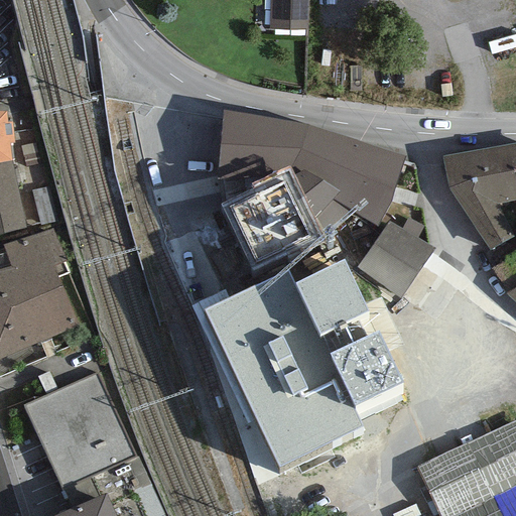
[(308,0),(269,0),(269,29),(308,30),(308,0)]
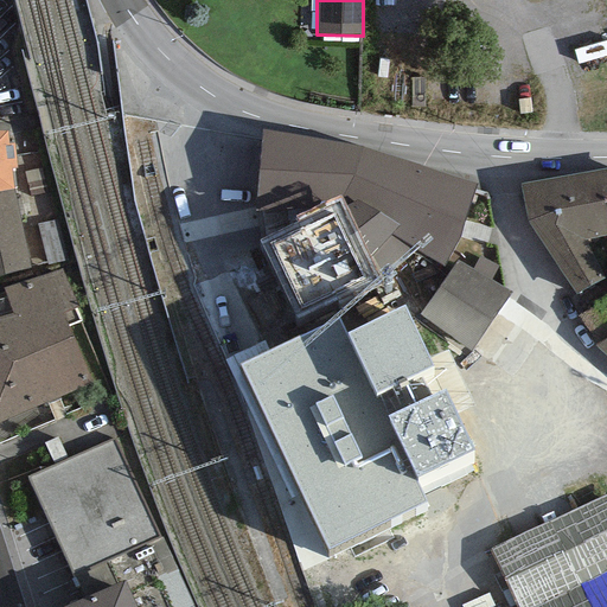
[(362,147),(262,131),(254,211),(319,206),(342,195),(383,278),(381,282),(414,250),(446,266),(461,238),(477,184),(362,147)]
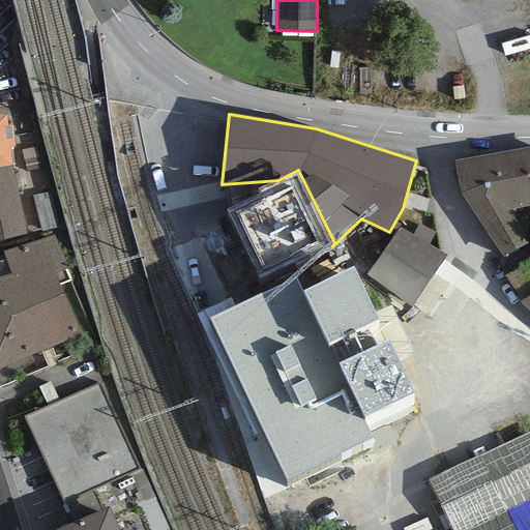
[(6,126),(6,115),(0,115),(0,167),(11,166),(8,147),(13,147),(11,125),(6,126)]
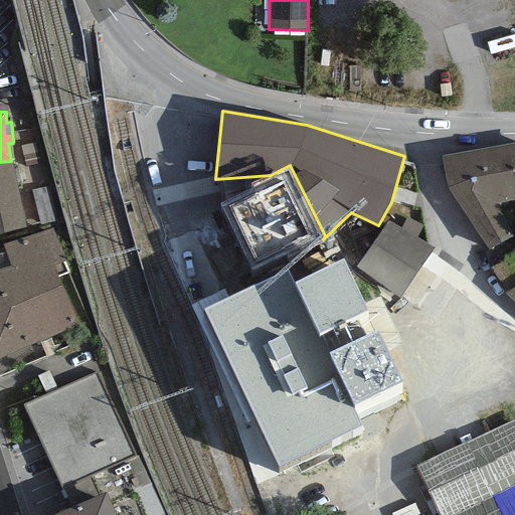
[(40,164),(35,143),(20,146),(25,167),(40,164)]
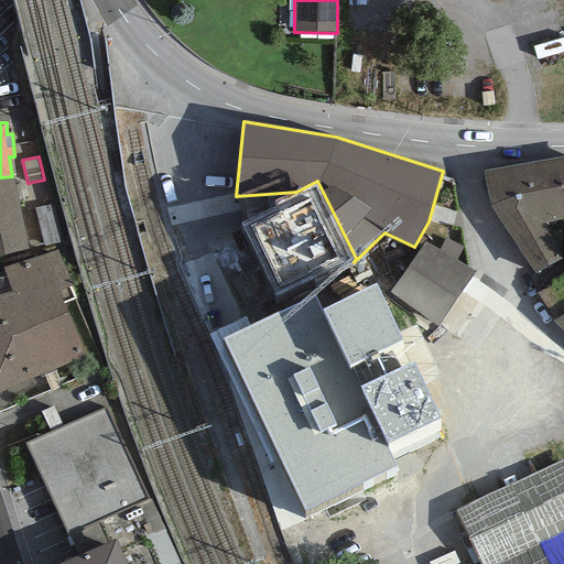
[(535,273),(563,258),(542,223),(563,218),(563,156),(483,171),(489,206),(535,273)]
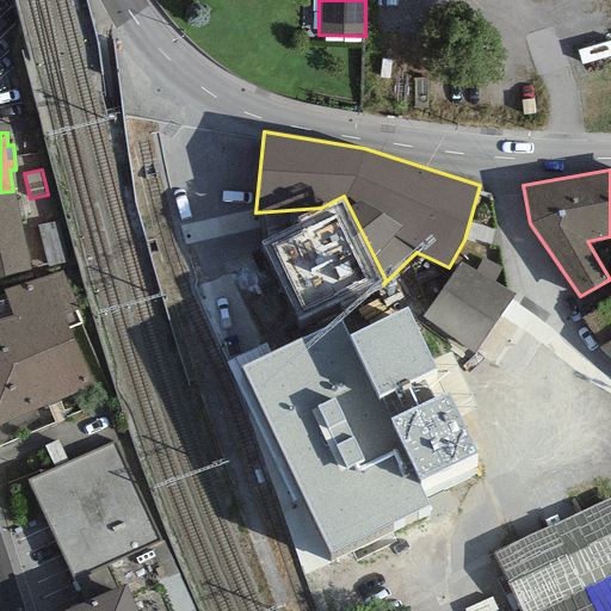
[(0,192),(0,278),(30,270),(13,191),(0,192)]
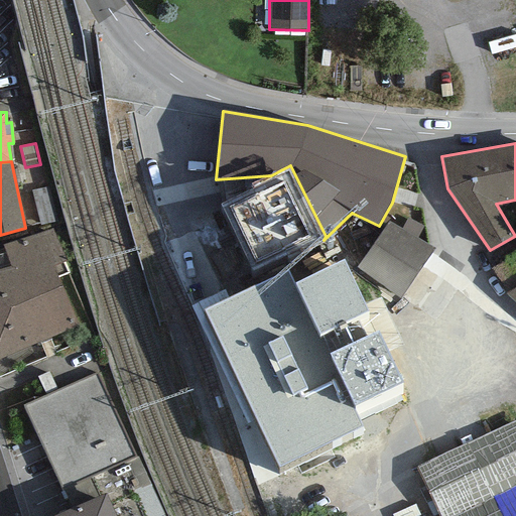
[(220,205),(252,272),(326,236),(290,165),(271,175),(251,184),(253,188),(220,205)]
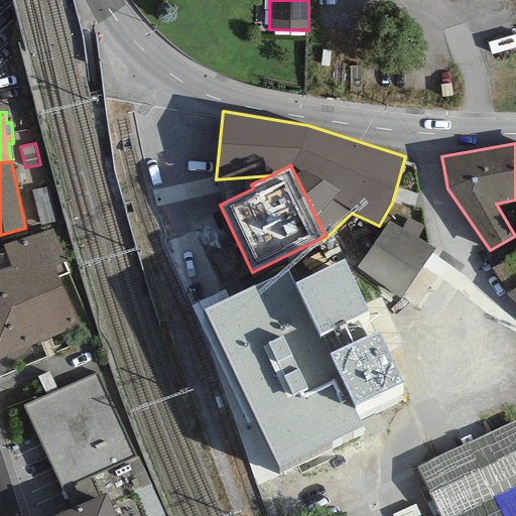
[(401,229),(416,238),(423,227),(408,218),(401,229)]
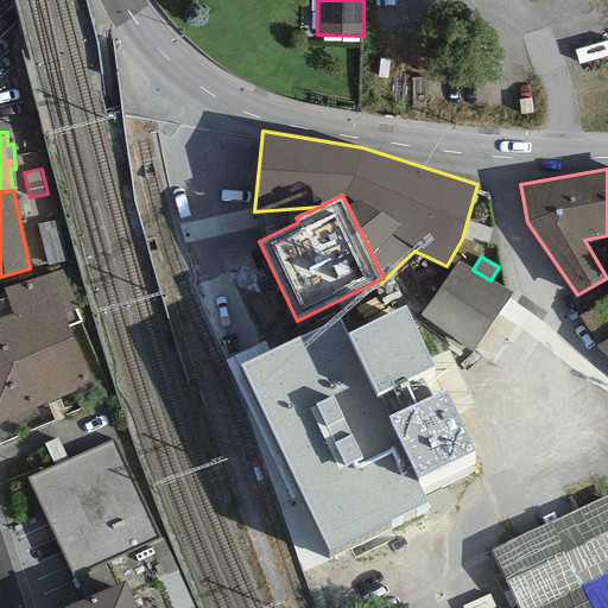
[(457,260),(419,316),(472,350),(512,293),(491,280),(473,270),(457,260)]
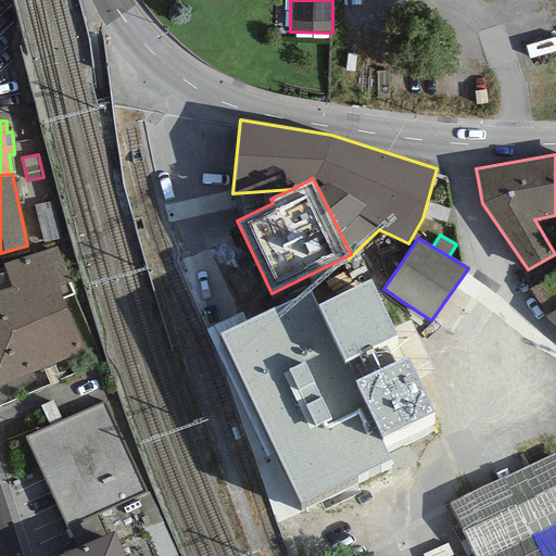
[(0,291),(0,386),(86,350),(63,299),(74,294),(55,247),(3,264),(10,288),(0,291)]
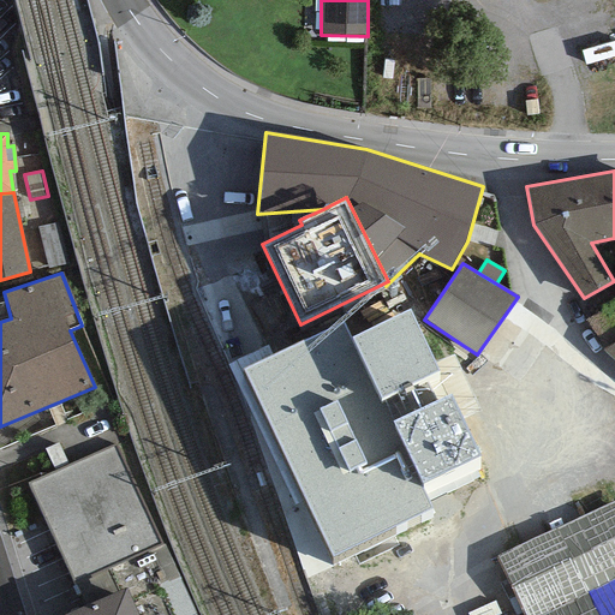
[(382,398),(437,371),(410,309),(350,338),(378,400),(382,398)]
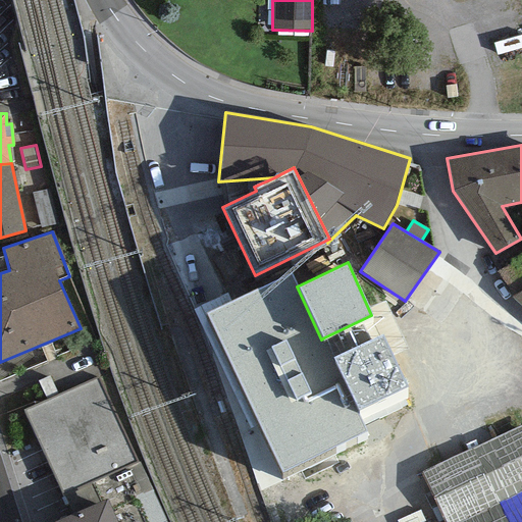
[(291,274),(207,314),(282,474),(369,433),(359,412),(333,358),(324,337),(321,340),(297,286),(291,274)]
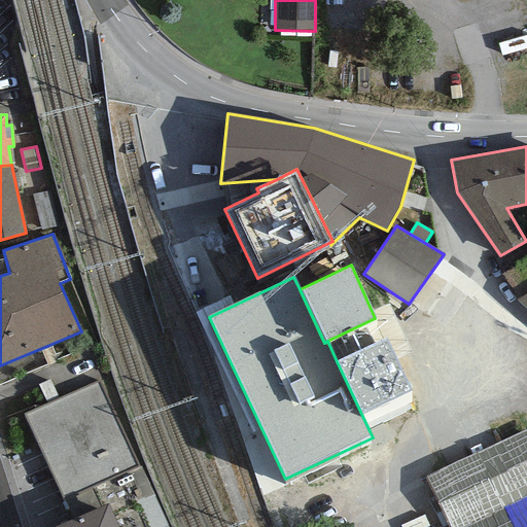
[(526,292),(516,300),(526,310),(526,292)]
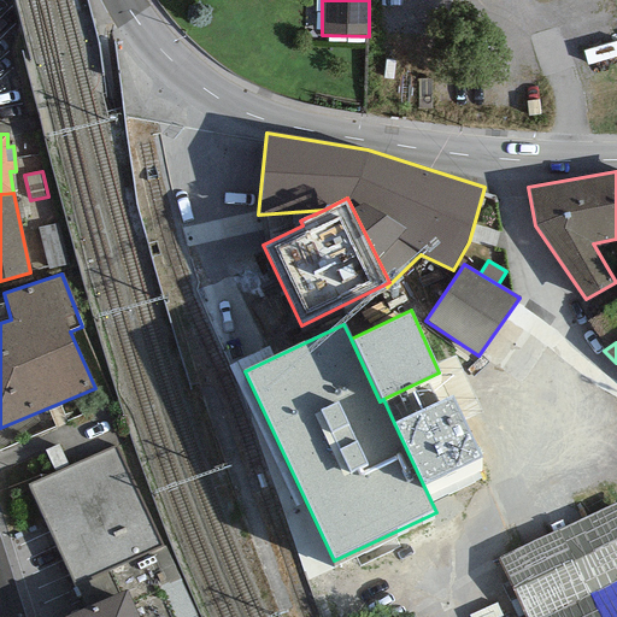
[(424,487),(481,457),(451,397),(394,423),(424,487)]
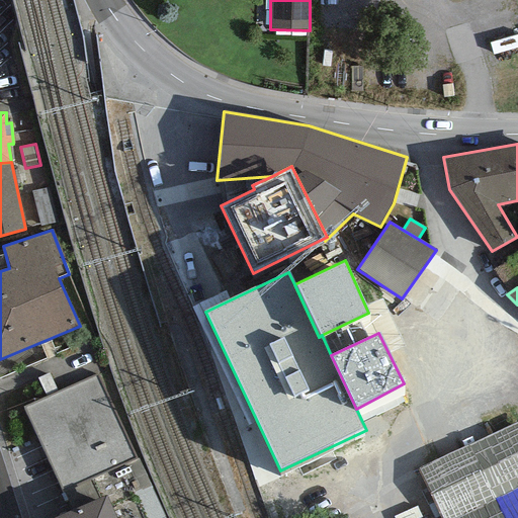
[(23,407),(62,491),(134,458),(96,375),(23,407)]
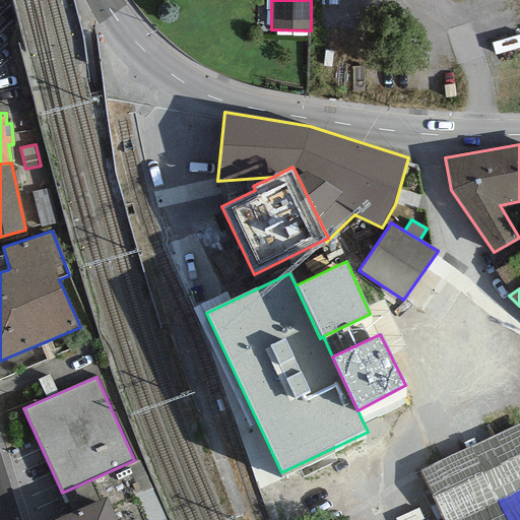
[(431,473),(451,519),(519,519),(519,480),(503,442),(431,473)]
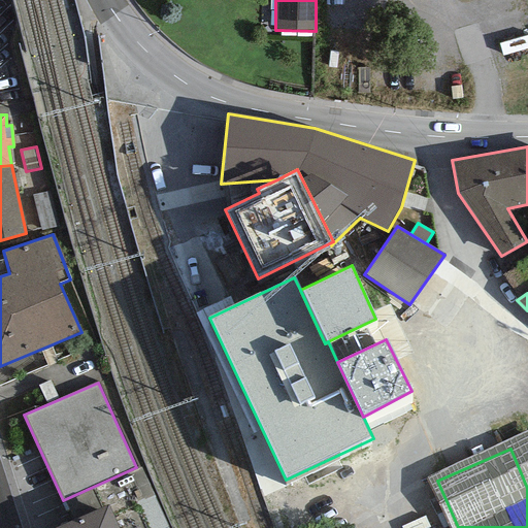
[(118,527),(108,504),(55,527),(118,527)]
